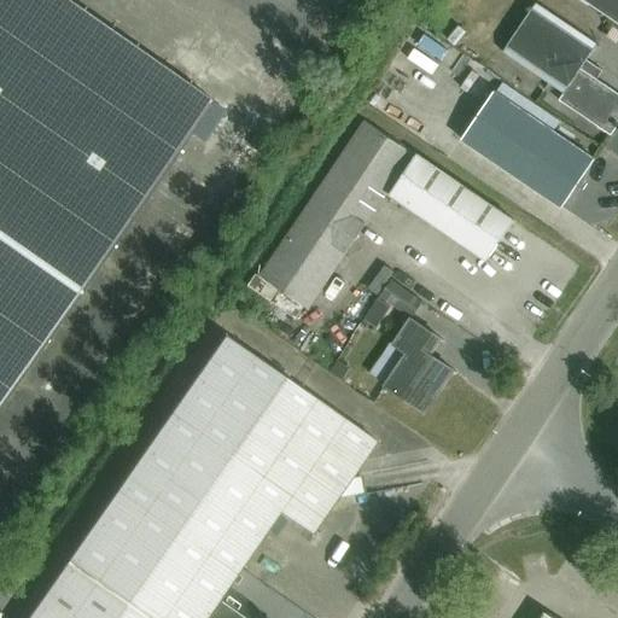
[(0,0),(0,403),(213,100),(68,0),(0,0)]
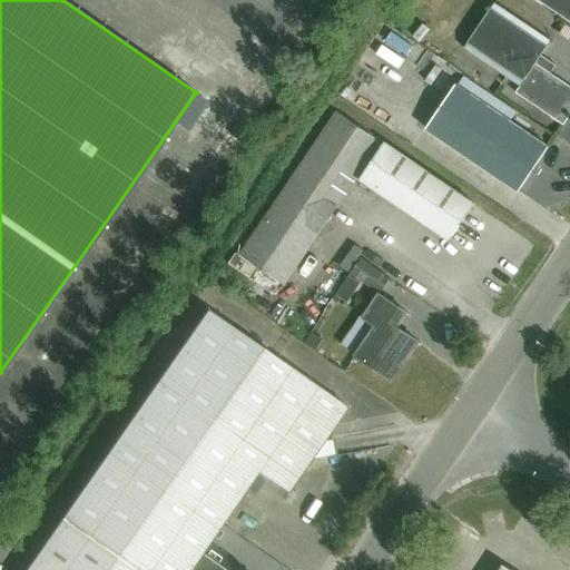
[(569,0),(537,0),(569,22),(569,0)]
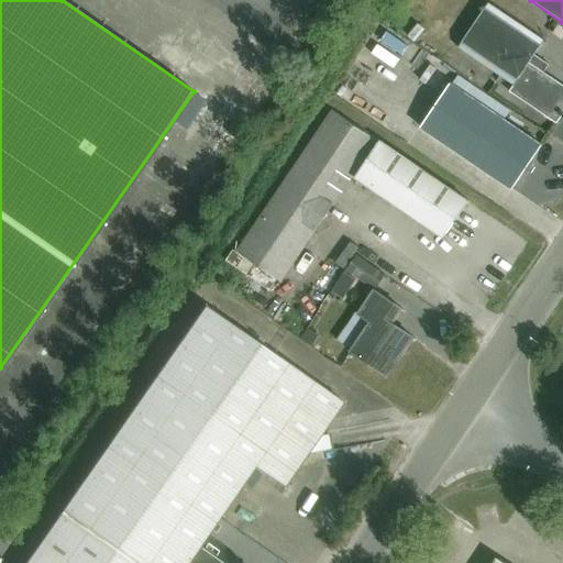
[(559,125),(562,118),(562,86),(530,65),(545,42),(489,4),(460,50),(515,87),(510,94),(559,125)]
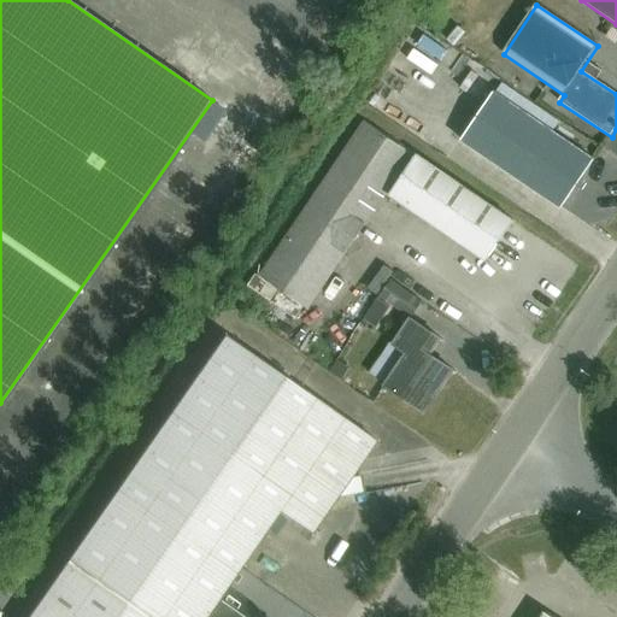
[(563,210),(595,162),(494,93),(462,142),(563,210)]
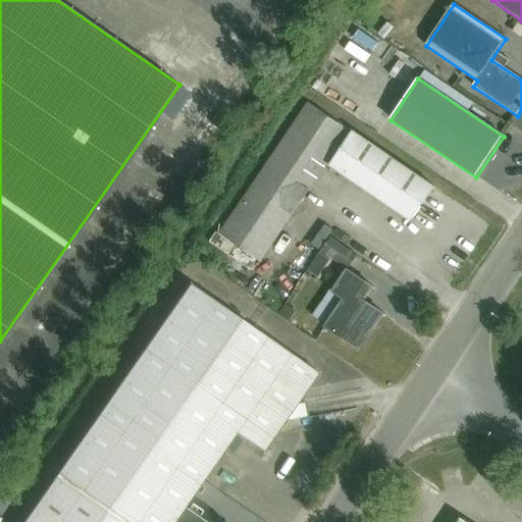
[(261,263),(327,164),(412,221),(434,188),(351,129),(350,131),(308,103),(219,235),(261,263)]
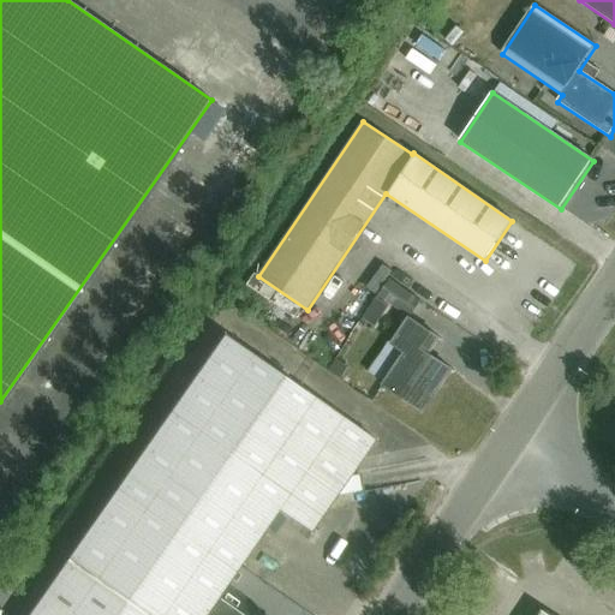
[(377,298),(363,318),(375,328),(389,306),(377,298)]
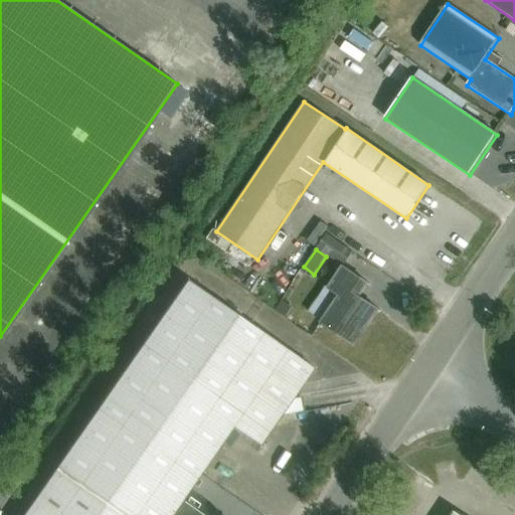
[(355,344),(378,310),(359,297),(368,284),(344,268),(330,289),(341,296),(323,322),(355,344)]
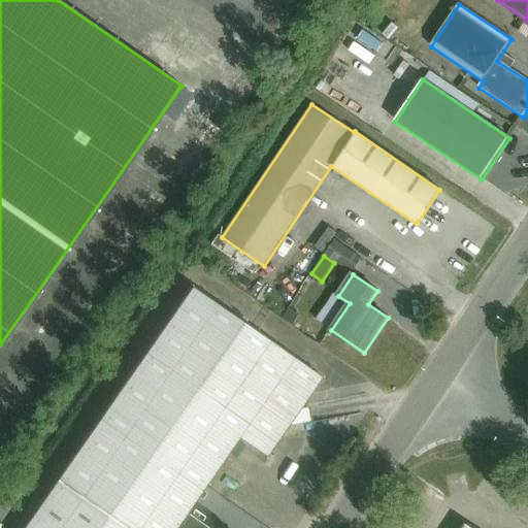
[(193,288),(25,527),(174,527),(192,504),(236,440),(264,459),(321,377),(238,320),(193,288)]
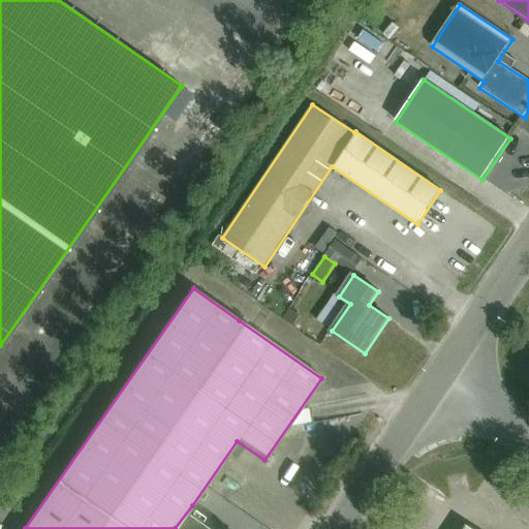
[(226,528),(210,518),(192,505),(175,528),(226,528)]
